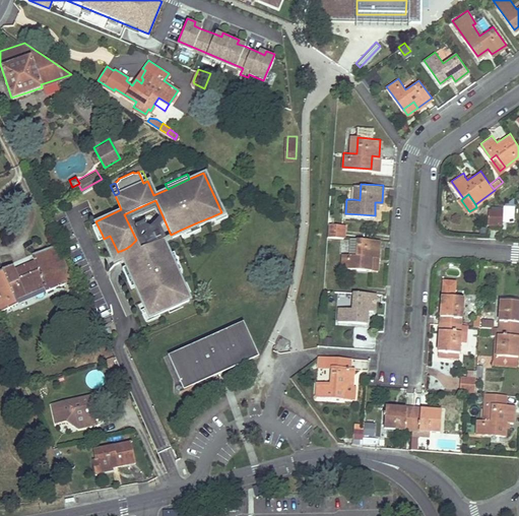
[(155,200),(124,214),(130,216),(153,205),(157,215),(149,224),(144,223),(142,231),(143,232),(140,235),(139,235),(144,246),(150,238),(152,243),(156,241),(152,233),(157,231),(159,228),(157,223),(164,218),(155,200)]
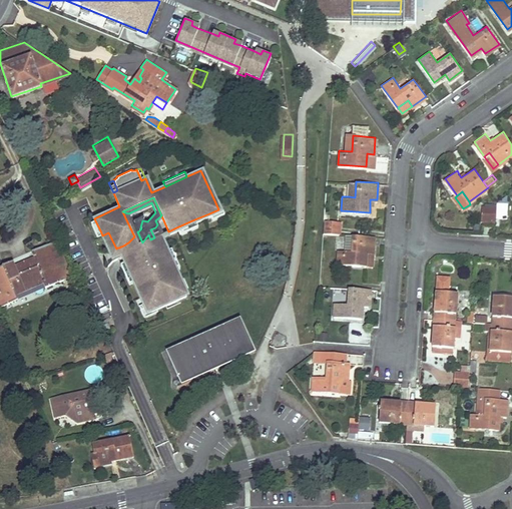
[(211,218),(223,212),(217,199),(214,200),(218,209),(209,213),(211,218)]
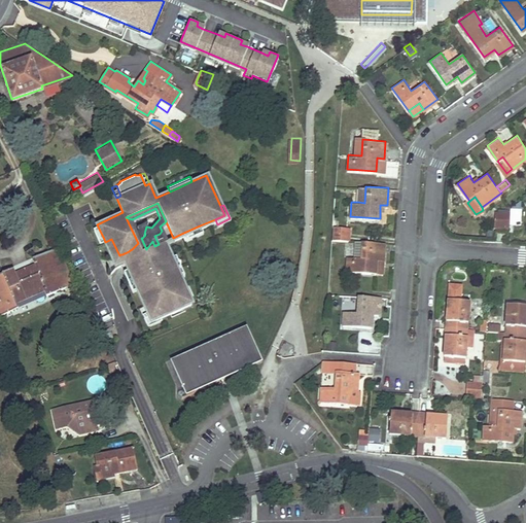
[(507,224),(509,210),(495,209),(494,223),(507,224)]
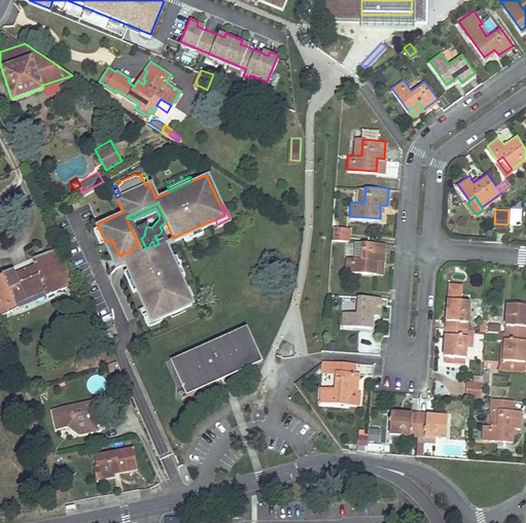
[(111,239),(105,242),(114,264),(124,259),(146,249),(141,238),(138,230),(136,231),(132,219),(126,217),(138,243),(137,244),(136,245),(135,246),(134,247),(133,248),(132,249),(130,250),(129,251),(127,252),(125,253),(124,253),(123,254),(120,254),(119,255),(111,239)]
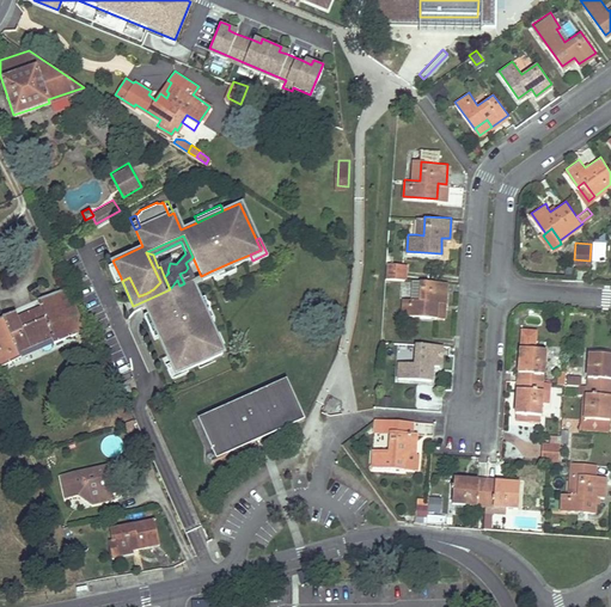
[(171,257),(158,263),(160,267),(164,276),(165,276),(165,275),(166,274),(166,273),(167,271),(170,263),(170,262),(170,261),(171,259),(171,257)]
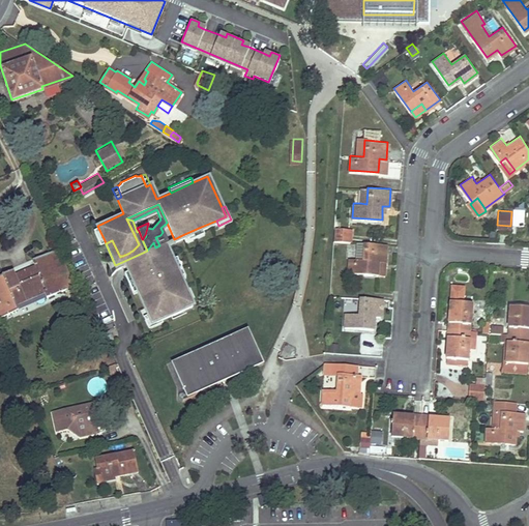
[(105,240),(97,226),(93,228),(99,243),(105,240)]
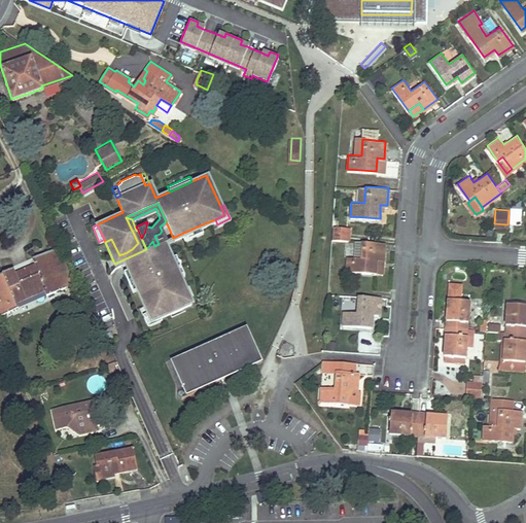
[(347,239),(349,227),(332,224),(331,238),(347,239)]
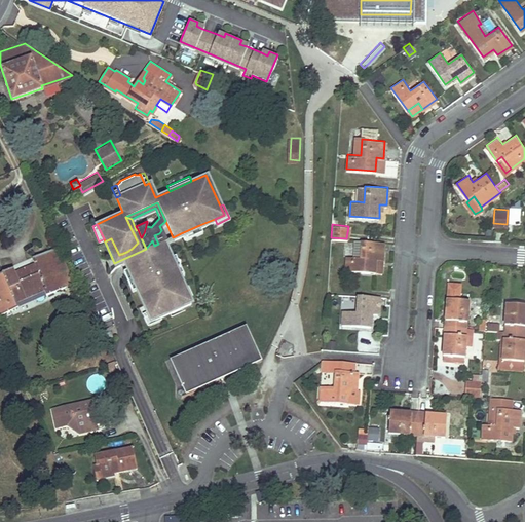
[(183,238),(201,230),(199,225),(181,233),(183,238)]
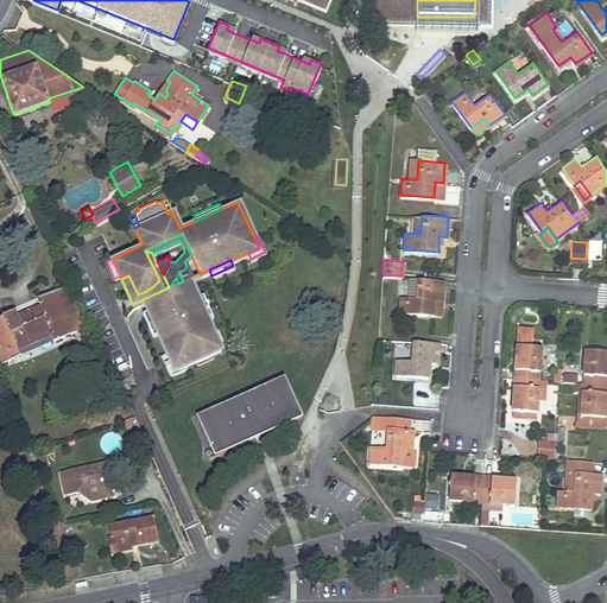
[(196,294),(189,279),(191,278),(187,266),(184,270),(178,272),(183,281),(178,284),(169,287),(143,299),(147,309),(153,323),(157,331),(169,357),(174,368),(184,363),(220,348),(207,317),(196,294)]
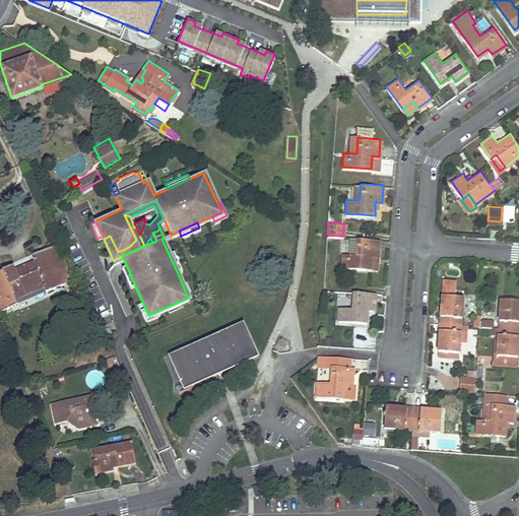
[(378,256),(379,239),(357,237),(355,253),(349,253),(342,252),(341,266),(371,268),(372,255),(378,256)]
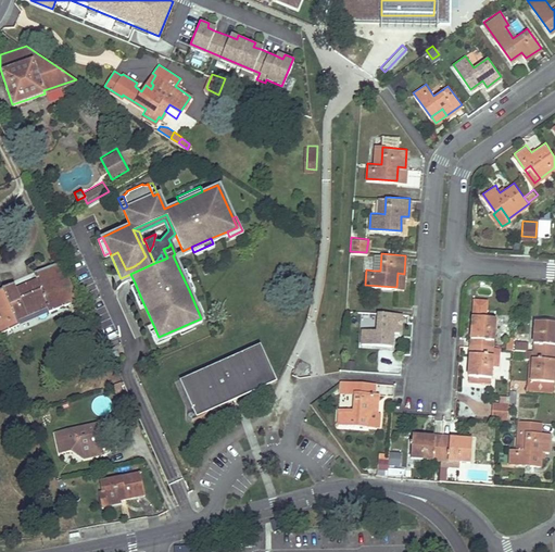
[(60,260),(50,263),(66,302),(76,298),(60,260)]
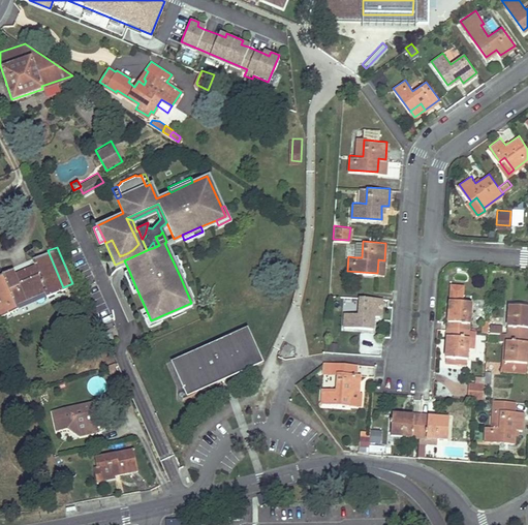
[(11,269),(0,273),(0,315),(18,308),(16,302),(42,289),(45,296),(63,287),(48,250),(32,257),(35,265),(13,274),(11,269)]
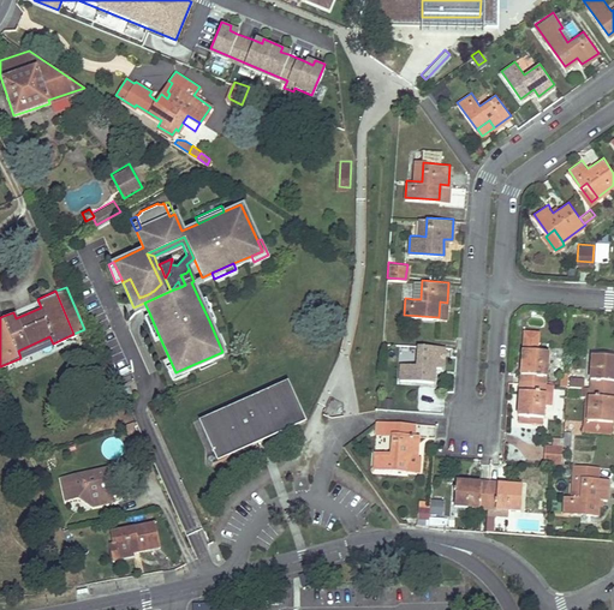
[(214,318),(204,295),(198,298),(209,321),(214,318)]
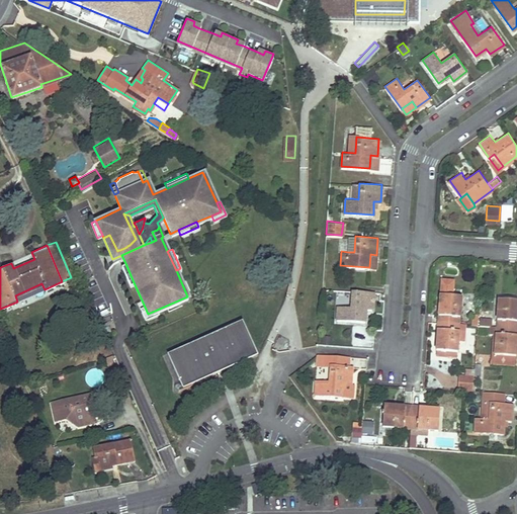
[(131,275),(125,263),(120,265),(130,285),(134,282),(131,275)]
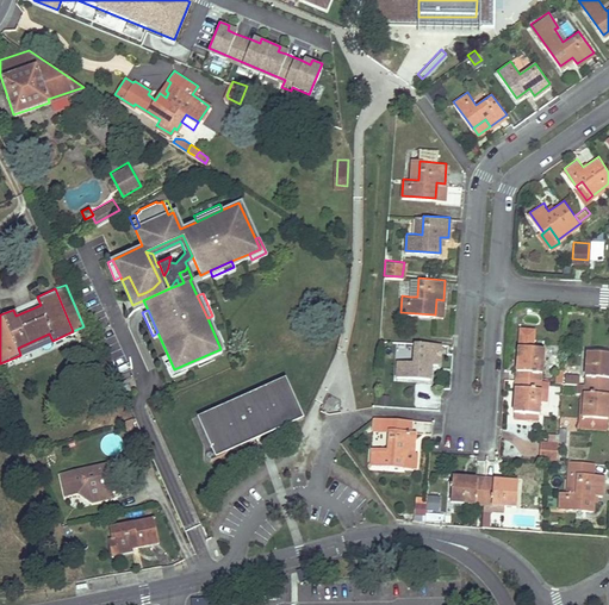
[(520,326),(516,376),(541,378),(542,345),(535,345),(536,328),(520,326)]
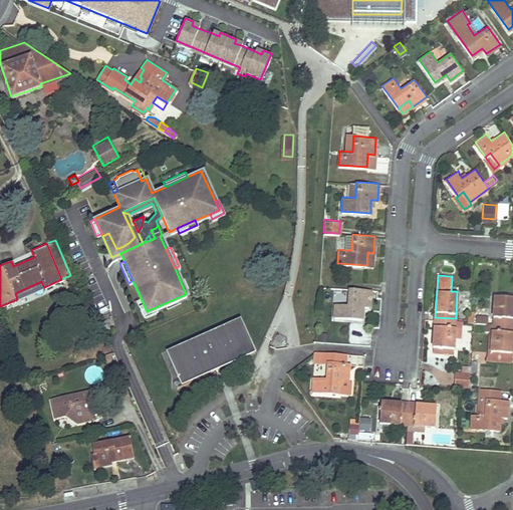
[(371,288),(349,287),(348,303),(334,302),(333,315),(363,318),(363,304),(369,305),(371,288)]
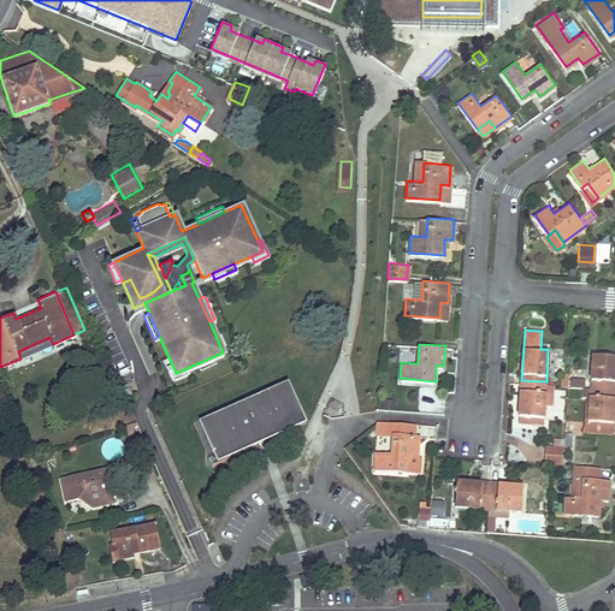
[(614,386),(614,354),(593,353),(591,385),(614,386)]
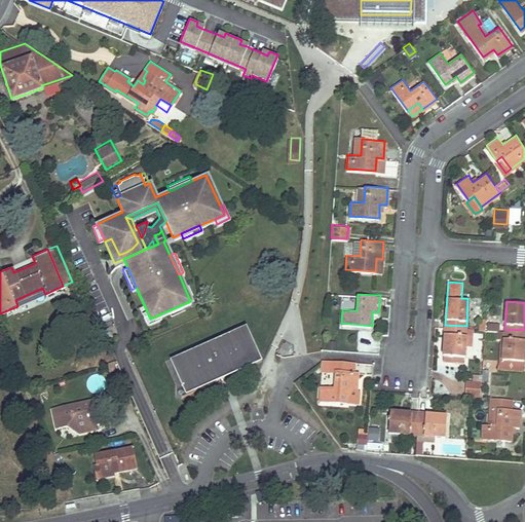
[(150,319),(146,309),(141,311),(145,321),(147,324),(152,322),(160,318),(159,314),(150,319)]
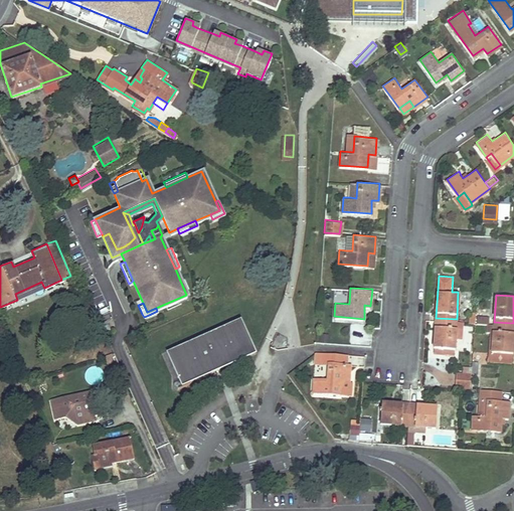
[(455,347),(457,319),(436,318),(434,345),(435,346),(453,347),(455,347)]
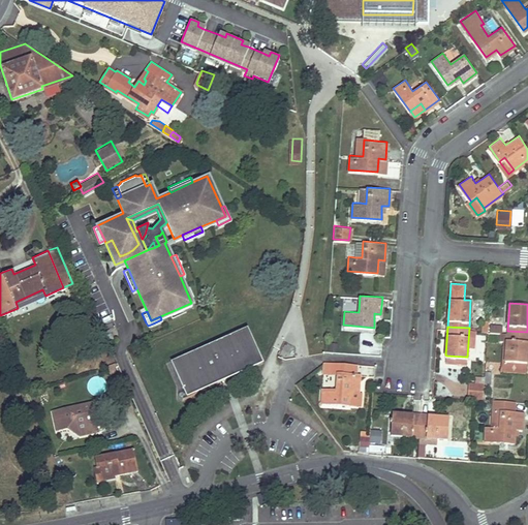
[(112,337),(107,328),(102,330),(106,339),(112,337)]
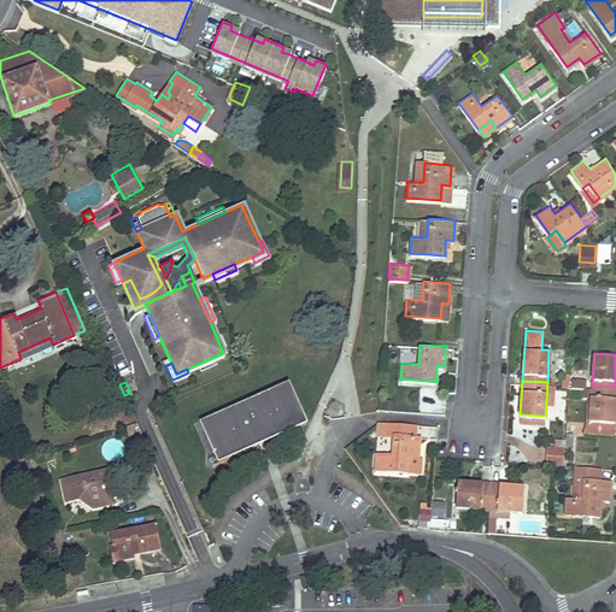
[(238,409),(205,423),(221,458),(229,454),(230,454),(232,453),(233,451),(234,448),(234,446),(253,437),(257,441),(260,439),(264,437),(265,436),(268,435),(269,434),(270,433),(270,430),(303,416),(298,404),(298,399),(294,395),(289,384),(256,400),(253,395),(244,398),(235,404),(238,409)]
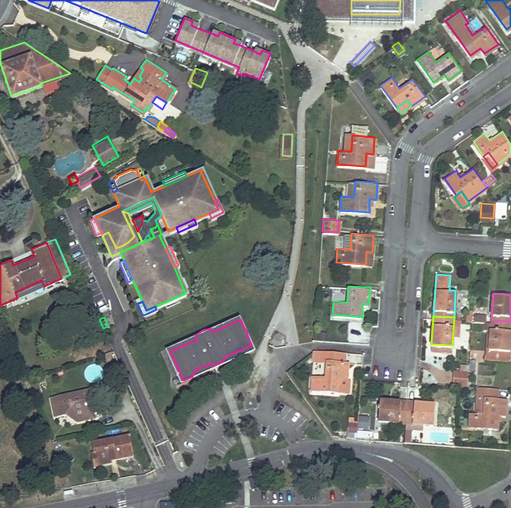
[(485,355),(508,357),(509,349),(489,347),(491,320),(487,320),(485,355)]
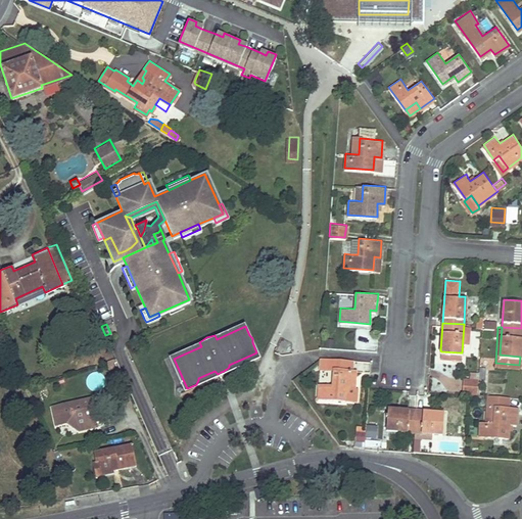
[(521,357),(521,338),(521,328),(502,327),(500,355),(520,357),(521,357)]
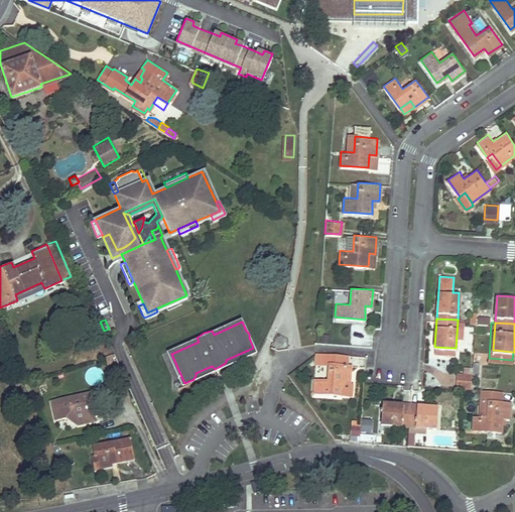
[(212,366),(196,373),(196,375),(195,377),(194,379),(192,380),(255,351),(253,348),(226,360),(226,362),(225,363),(224,364),(222,365),(221,366),(218,367),(215,369),(212,366)]
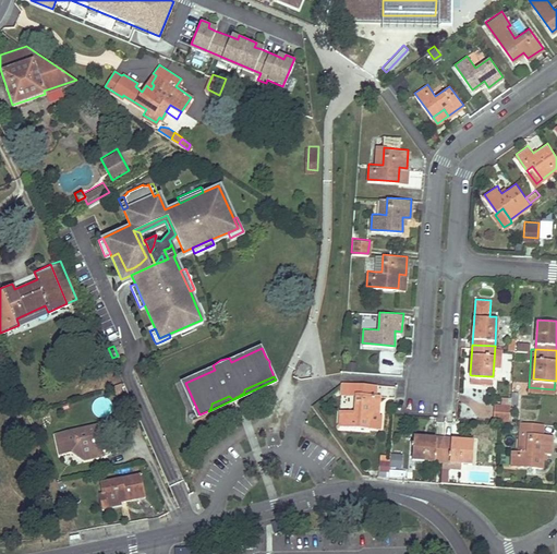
[(340,408),(339,423),(371,425),(372,411),(378,412),(379,393),(375,393),(376,382),(352,381),(351,390),(356,392),(355,409),(340,408)]
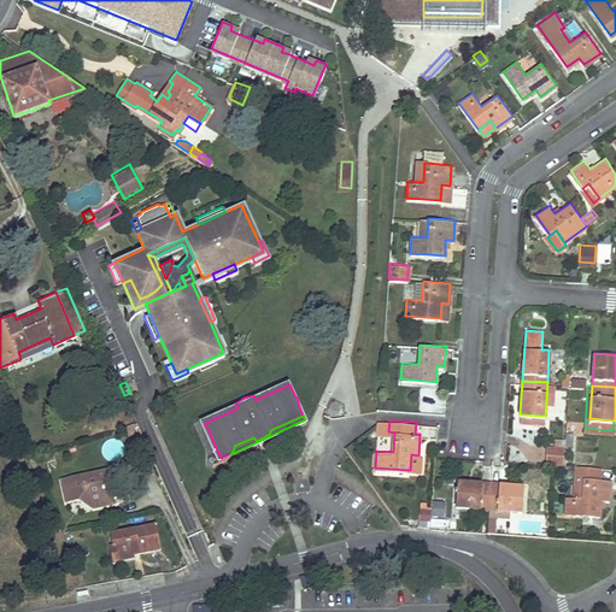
[(564,443),(547,442),(545,460),(552,462),(563,462),(564,447),(564,443)]
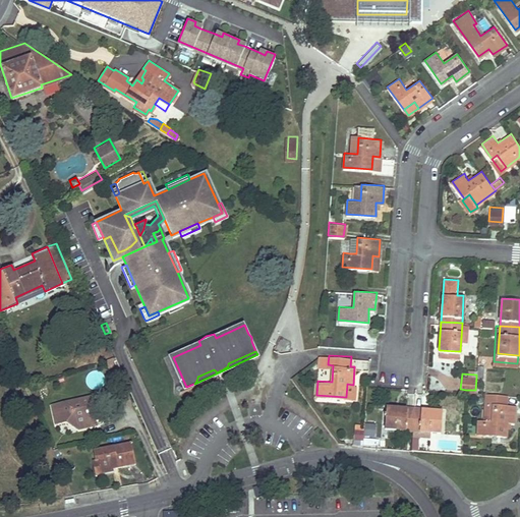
[(506,403),(507,393),(485,391),(484,418),(477,418),(477,432),(506,434),(507,420),(514,421),(515,403),(506,403)]
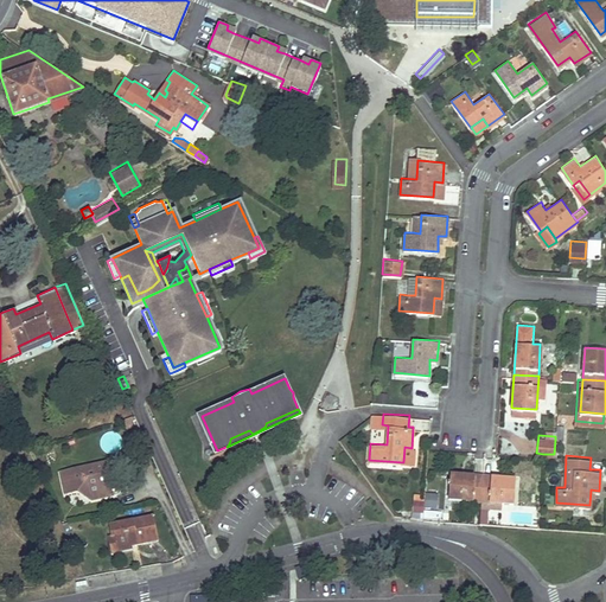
[(112,492),(117,491),(120,487),(115,471),(113,468),(107,469),(104,460),(61,469),(65,490),(78,486),(91,497),(113,492),(112,492)]
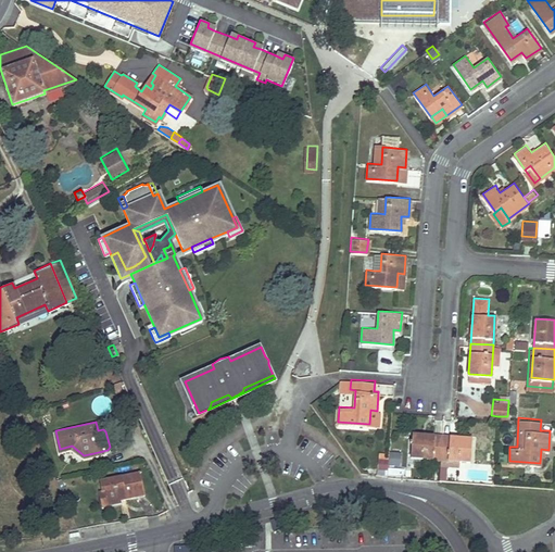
[(440,458),(442,435),(412,433),(411,455),(440,458)]
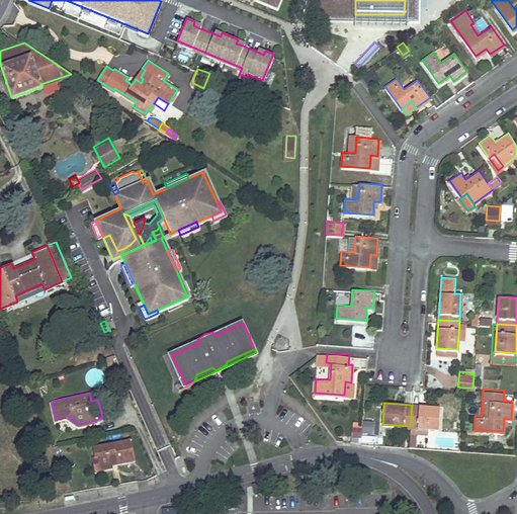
[(438,428),(440,407),(412,405),(410,426),(412,426),(412,431),(410,431),(409,444),(417,445),(418,426),(438,428)]
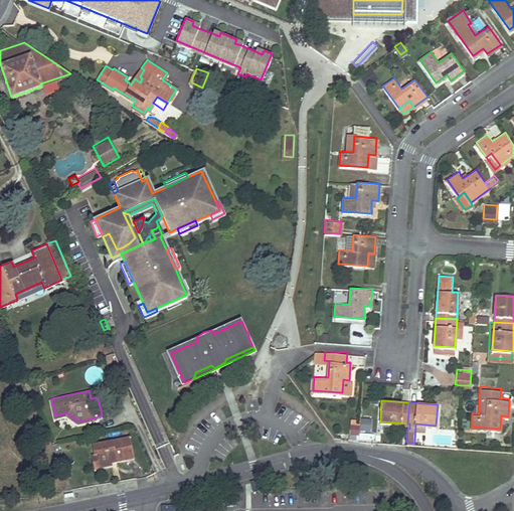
[(130,436),(92,444),(94,452),(97,452),(100,465),(111,463),(110,459),(115,458),(115,460),(134,456),(130,436)]
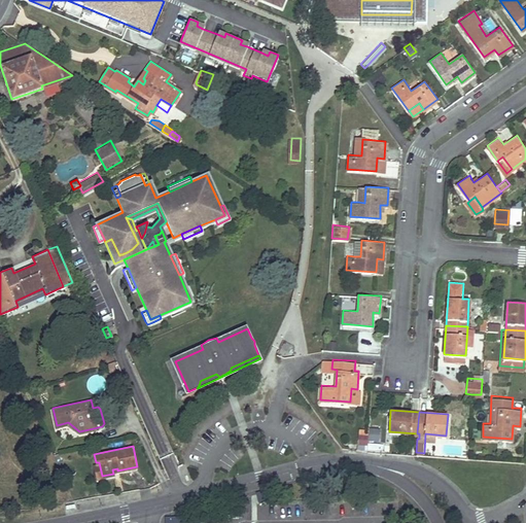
[(96,462),(93,463),(96,477),(102,476),(99,462),(96,462)]
